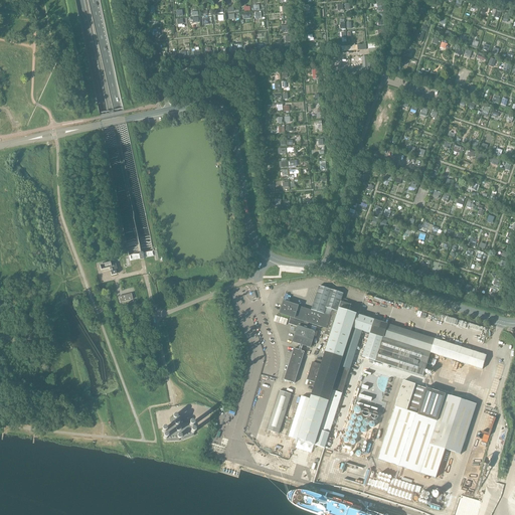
[(368,48),(369,49),(369,58),(377,57),(377,48),(368,48)]
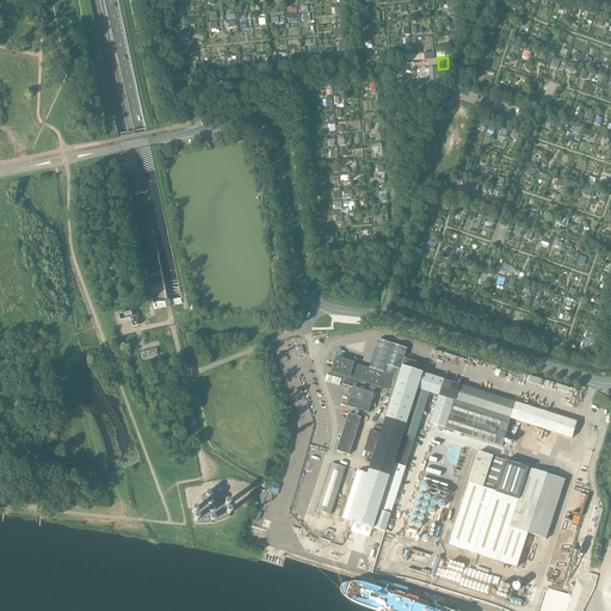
[(436,67),(430,68),(431,79),(412,80),(413,90),(439,87),(438,72),(436,73),(436,67)]
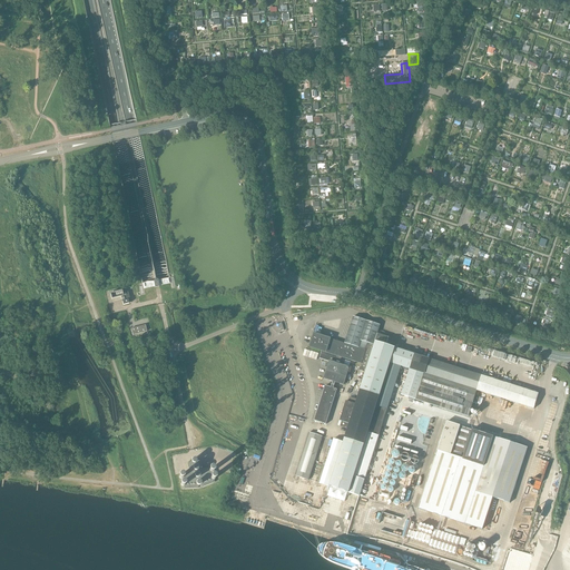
[(563,177),(566,172),(561,169),(562,168),(560,168),(559,172),(557,172),(556,175),(563,177)]
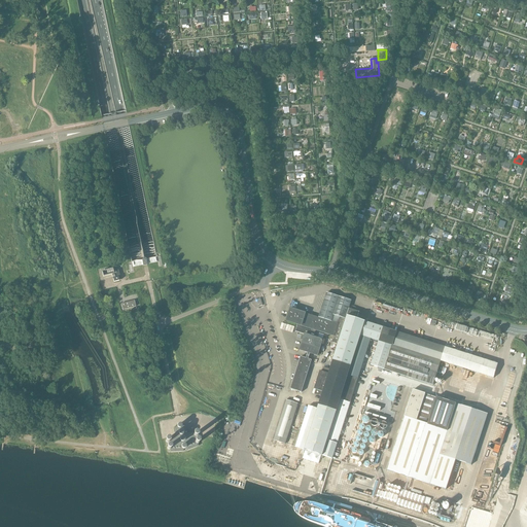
[(112,269),(102,272),(103,276),(103,277),(104,277),(112,274),(114,282),(119,281),(119,280),(120,280),(118,270),(113,271),(113,269),(112,269)]
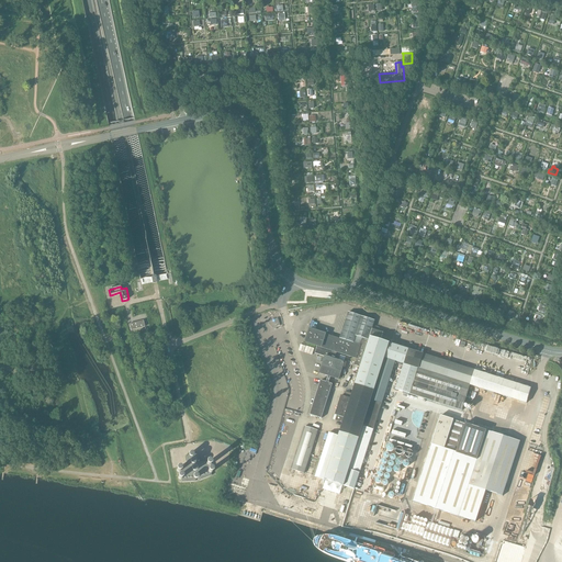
[(360,345),(362,338),(369,340),(370,337),(369,337),(374,321),(348,312),(339,339),(360,345)]
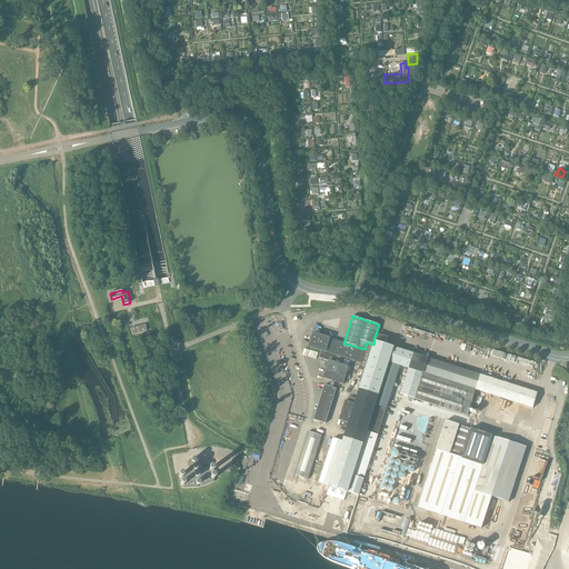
[(131,328),(133,335),(147,331),(145,325),(131,328)]
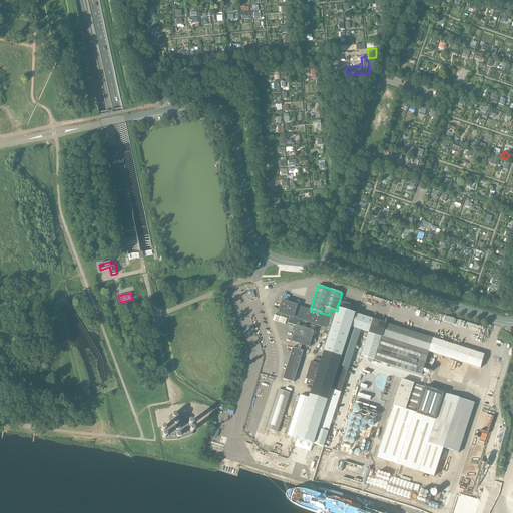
[(310,310),(297,305),(283,301),(279,313),(290,317),(288,323),(297,326),(305,329),(308,322),(326,328),(329,315),(310,310)]
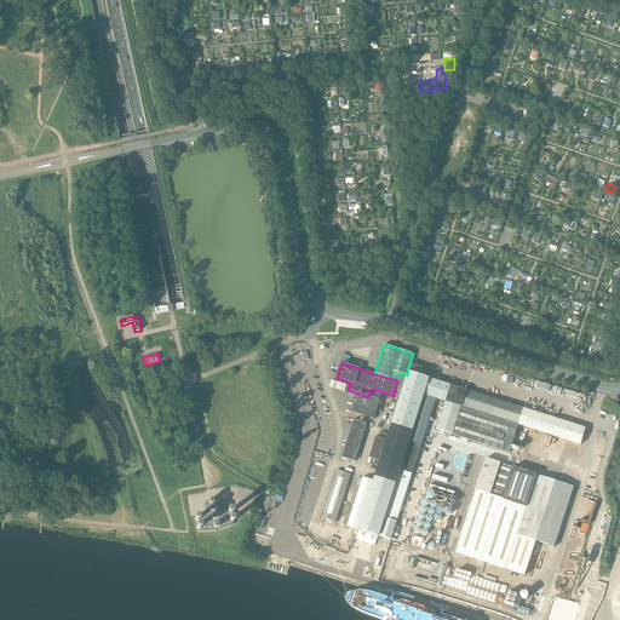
[(413,431),(424,395),(430,379),(408,372),(407,375),(399,406),(392,424),(413,431)]
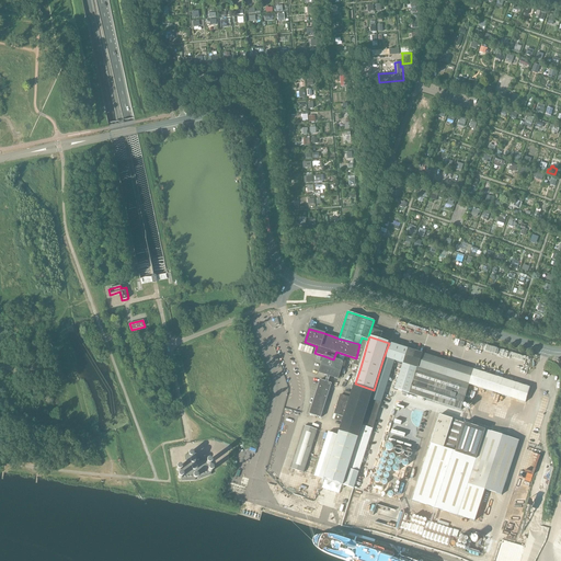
[(361,367),(368,340),(362,338),(359,344),(356,358),(354,365),(361,367)]
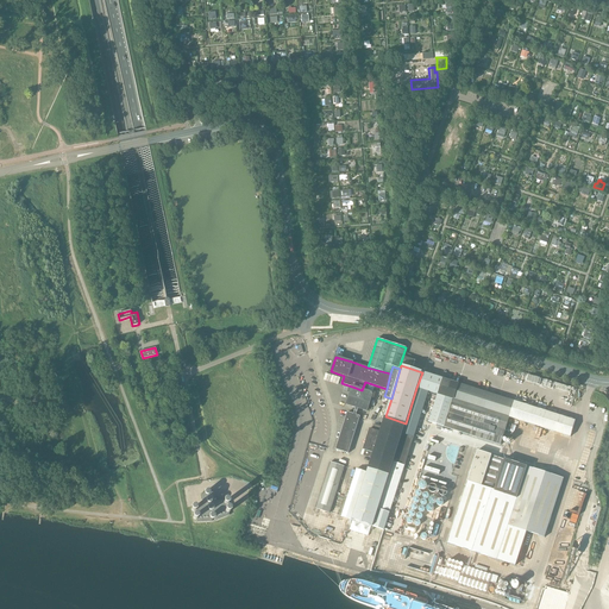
[(443,378),(422,372),(416,388),(428,391),(438,395),(443,378)]
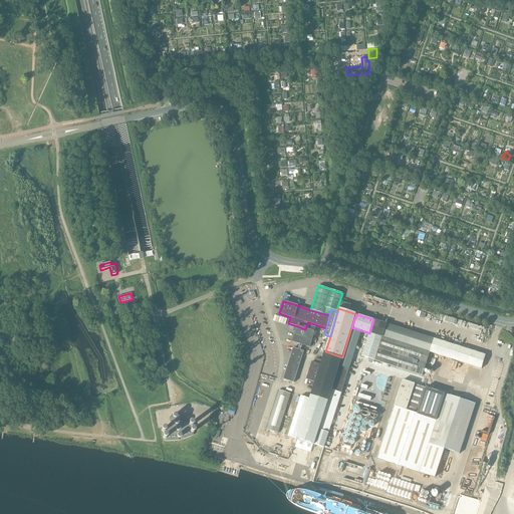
[(381,337),(387,323),(373,319),(369,333),(381,337)]
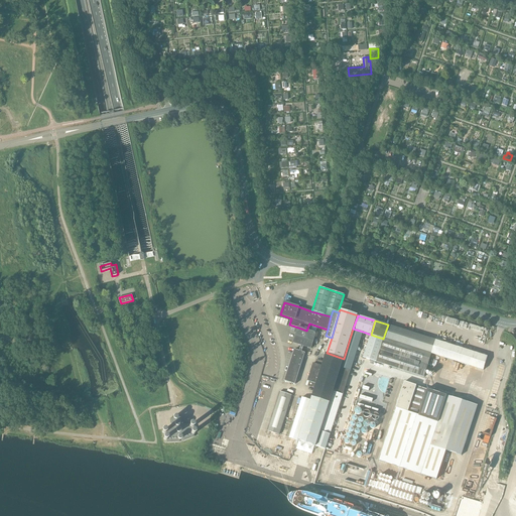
[(435,340),(429,338),(388,325),(383,339),(431,354),(435,340)]
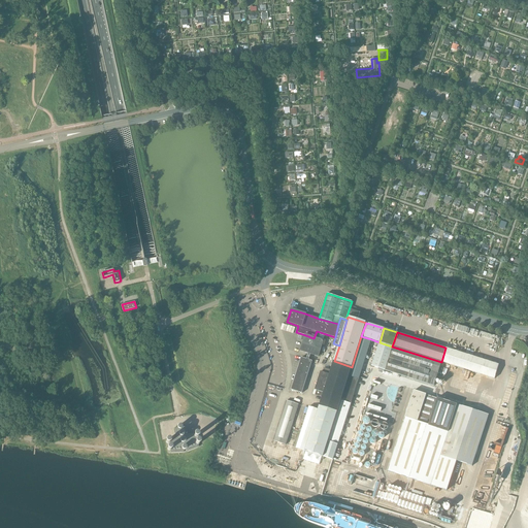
[(305,335),(304,340),(301,351),(318,356),(323,340),(314,338),(305,335)]
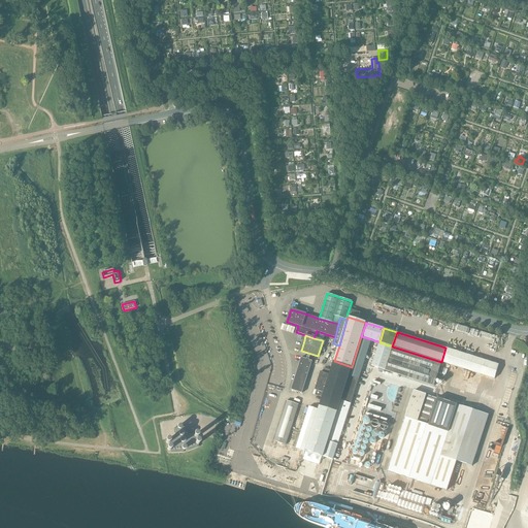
[(359,378),(371,339),(361,336),(352,367),(349,375),(359,378)]
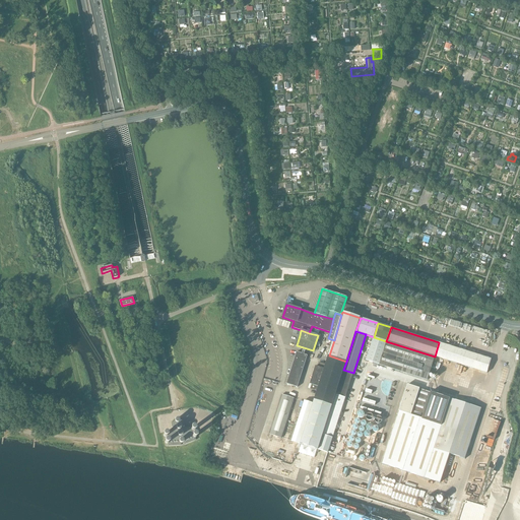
[(374,337),(371,344),(366,361),(379,365),(386,341),(374,337)]
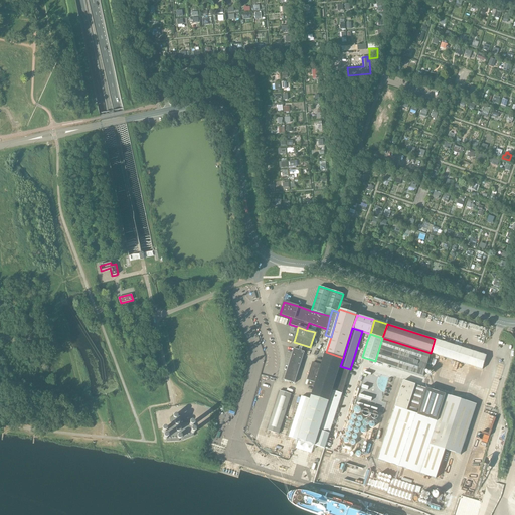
[(375,361),(423,376),(431,353),(382,338),(375,361)]
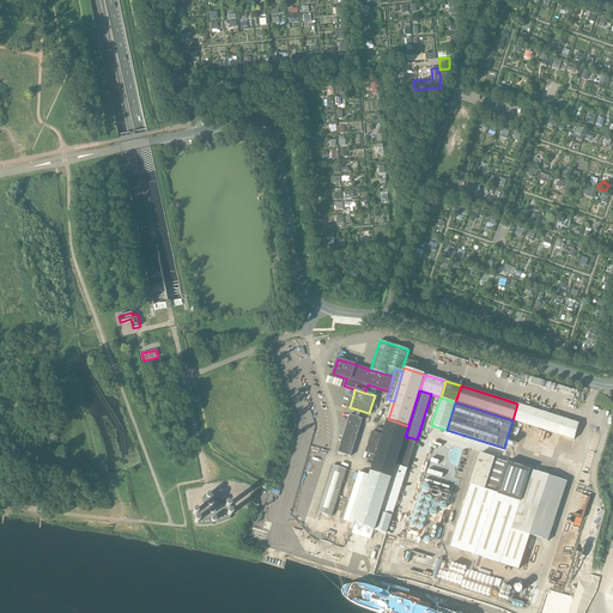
[(578,424),(517,404),(513,420),(574,439),(578,424)]
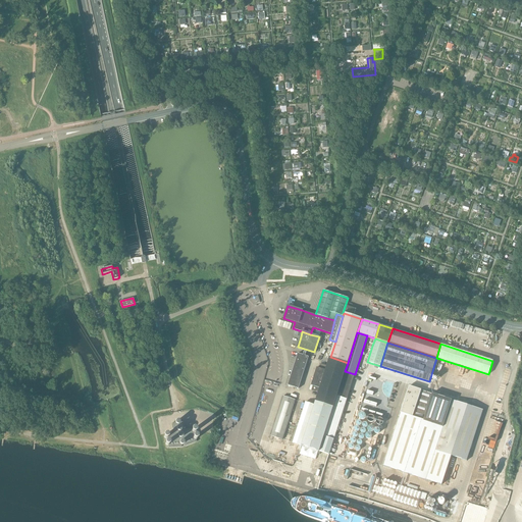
[(288,385),(294,386),(299,388),(309,357),(298,353),(288,385)]
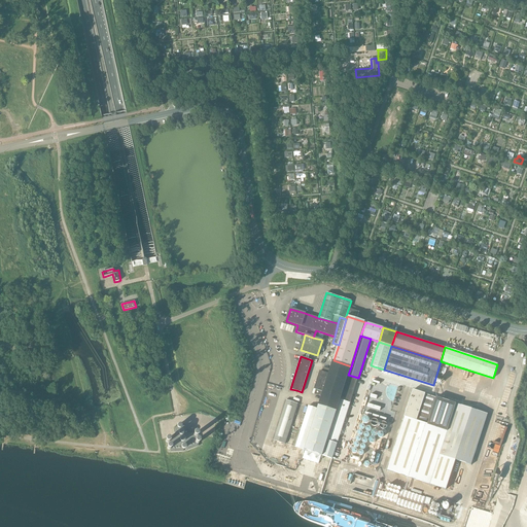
[(334,360),(330,370),(322,396),(319,405),(337,410),(341,399),(350,402),(358,378),(348,375),(351,366),(334,360)]
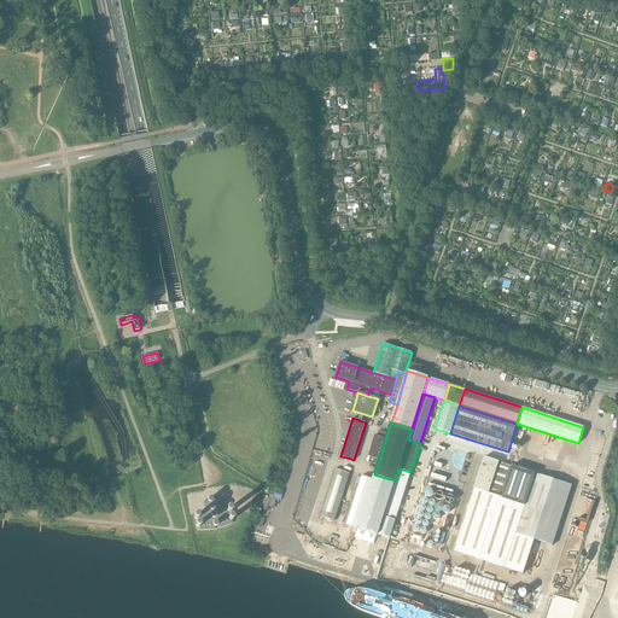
[(375,435),(369,456),(371,456),(369,462),(378,465),(388,433),(379,431),(378,436),(375,435)]
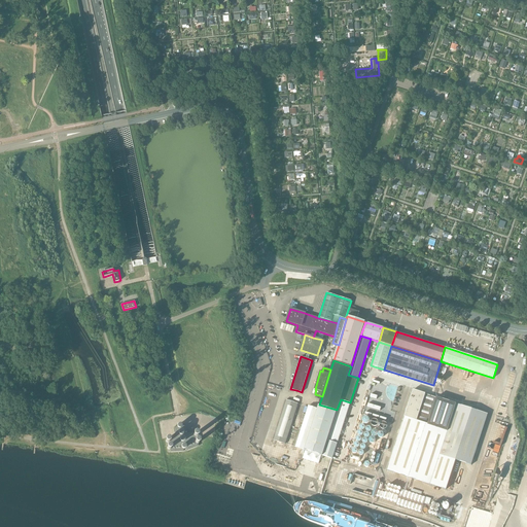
[(427,424),(436,397),(414,389),(405,417),(427,424)]
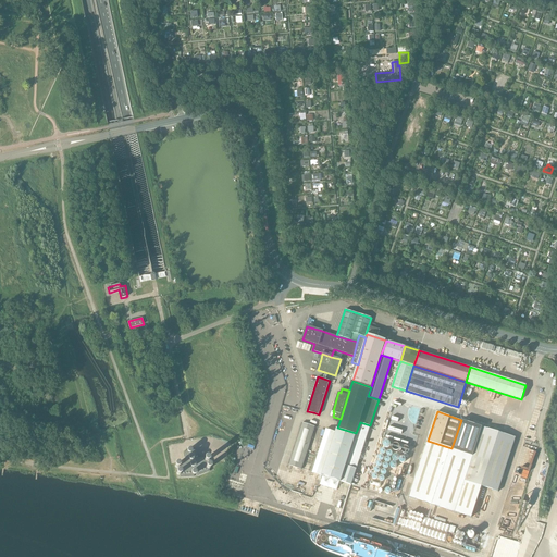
[(516,437),(490,429),(461,420),(452,448),(428,441),(409,497),(471,517),(481,486),(498,492),(516,437)]
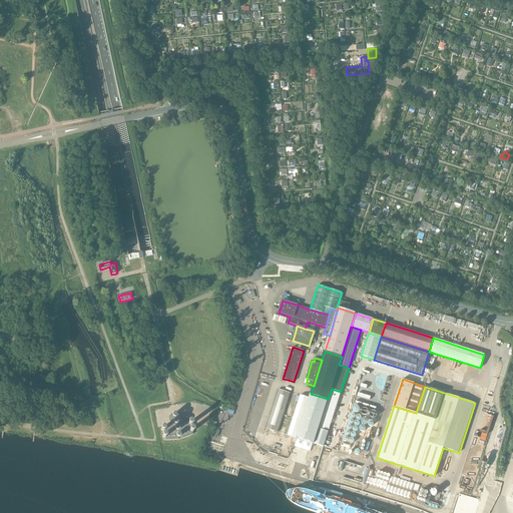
[(278,432),(290,395),(290,393),(279,389),(277,395),(266,428),(278,432)]
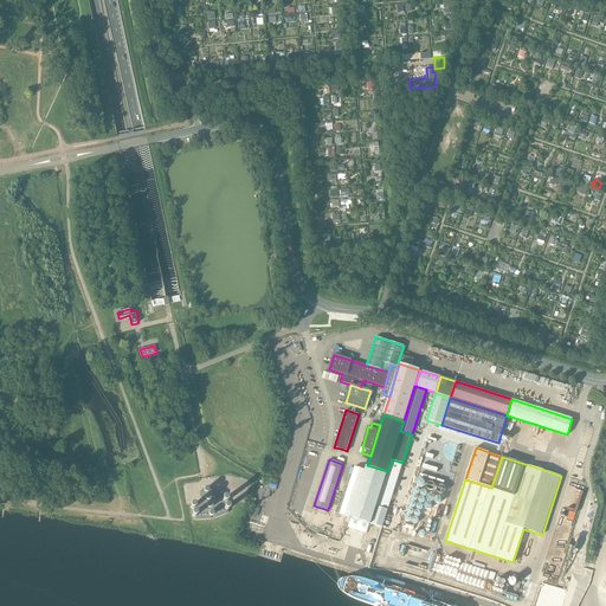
[(376,507),(387,510),(403,463),(392,459),(387,471),(376,507)]
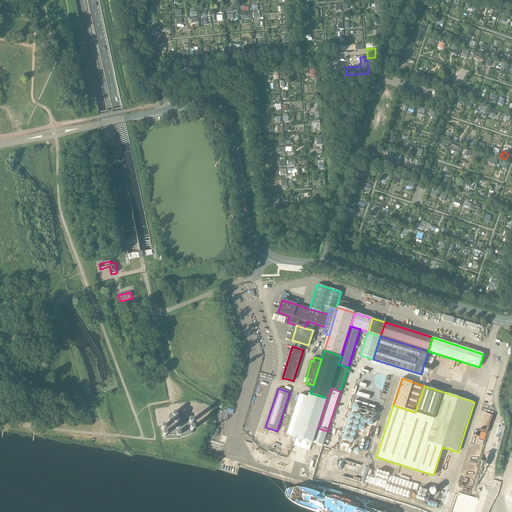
[(310,393),(309,397),(296,437),(313,443),(318,428),(327,398),(310,393)]
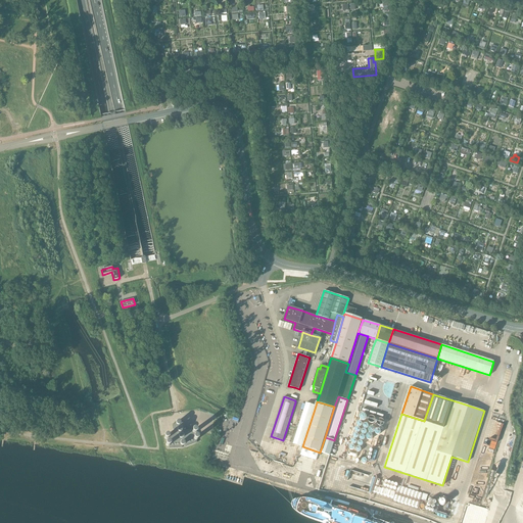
[(302,446),(316,406),(306,402),(293,443),(302,446)]
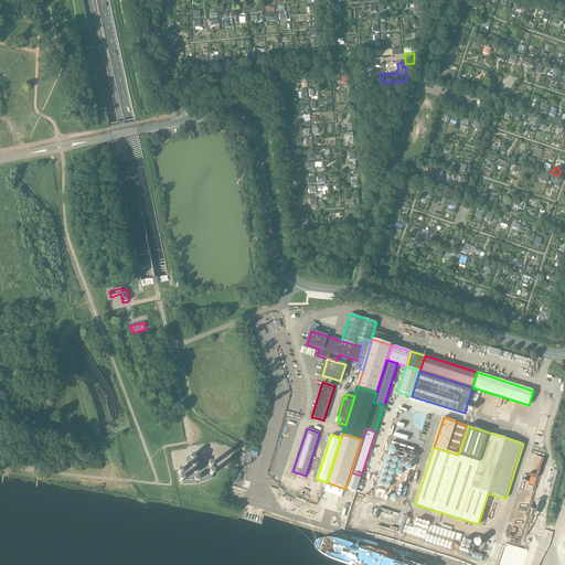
[(187,469),(184,470),(182,471),(181,470),(180,470),(179,470),(178,471),(178,472),(179,475),(180,475),(181,478),(180,478),(179,479),(179,480),(180,481),(181,482),(182,482),(183,484),(195,483),(196,481),(198,481),(199,481),(200,483),(212,478),(212,476),(213,476),(213,475),(214,473),(213,471),(212,471),(211,471),(211,468),(212,467),(212,466),(212,465),(210,464),(209,465),(208,465),(208,466),(200,465),(199,458),(194,457),(193,456),(192,455),(191,455),(190,456),(190,458),(191,458),(188,460),(188,462),(189,465),(189,467),(187,469)]
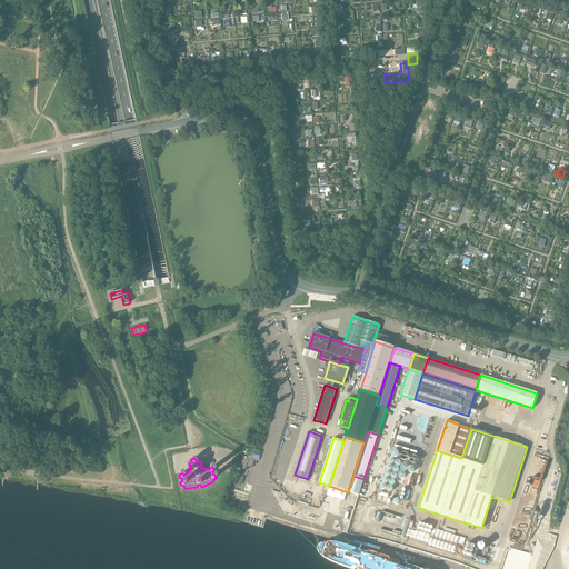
[(541,465),(539,463),(535,479),(541,481),(548,461),(543,459),(541,465)]
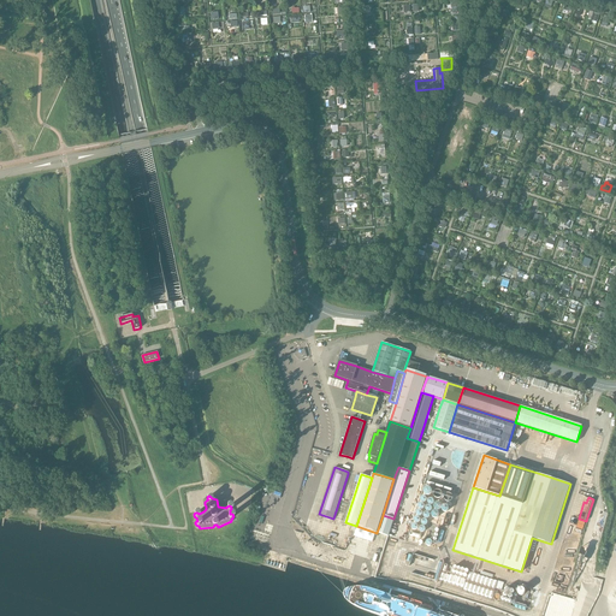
[(389,537),(394,519),(383,515),(377,533),(389,537)]
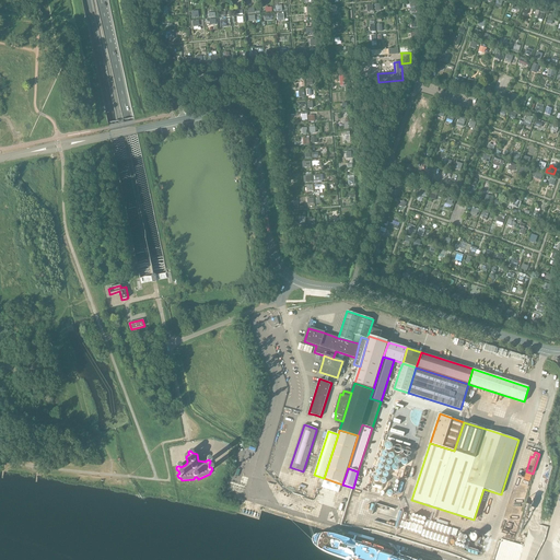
[(421,559),(261,511),(254,537),(327,559),(421,559)]
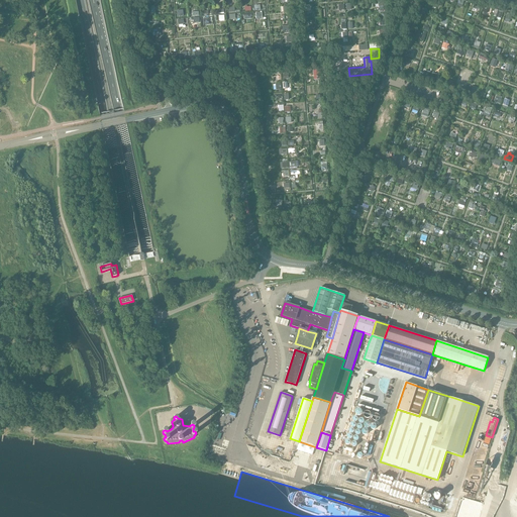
[(411,492),(421,495),(423,490),(412,486),(411,489),(412,489),(411,492)]
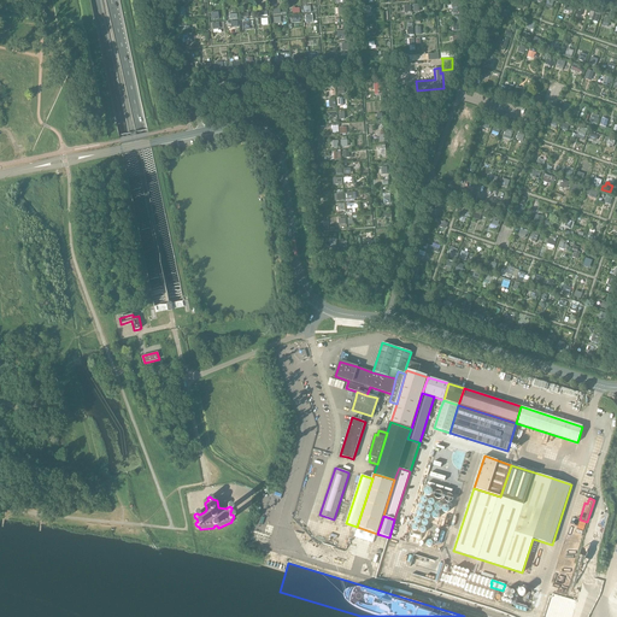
[(511,603),(512,600),(516,591),(507,588),(503,600),(511,603)]
